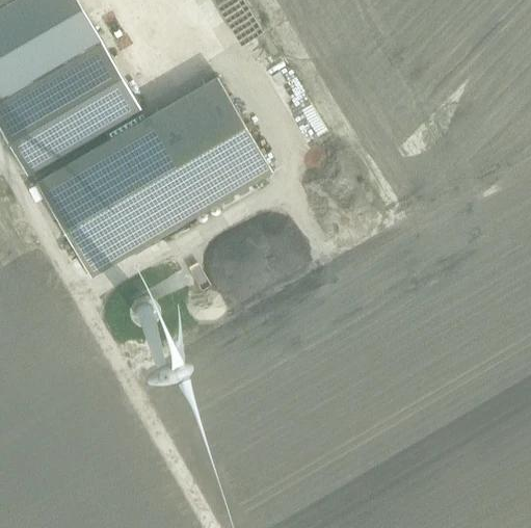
[(74,0),(17,0),(0,9),(0,98),(98,41),(74,0)]
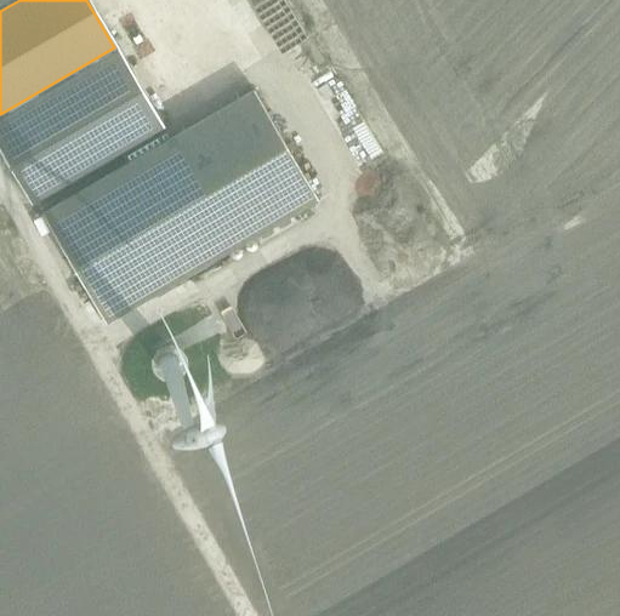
[(273,39),(290,29),(278,9),(261,20),(273,39)]
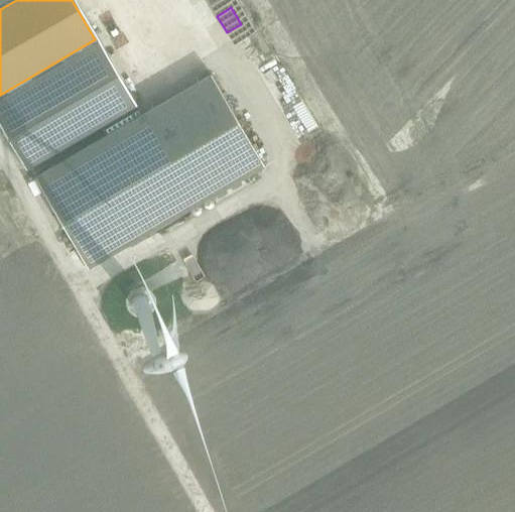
[(243,54),(253,50),(245,31),(235,36),(243,54)]
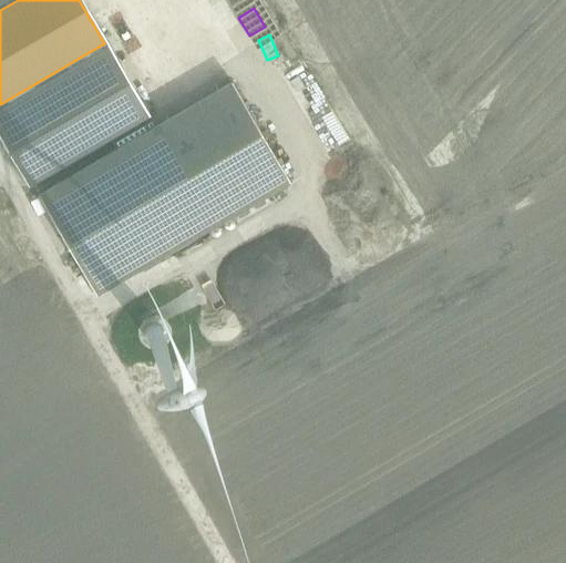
[(0,133),(31,186),(147,118),(106,48),(0,109),(0,133)]
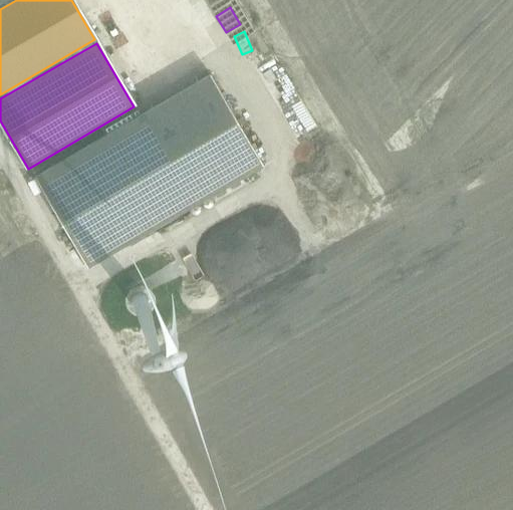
[(208,74),(33,177),(85,267),(261,165),(208,74)]
